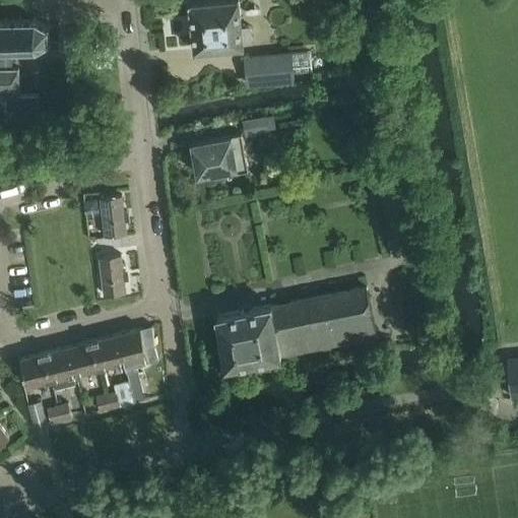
[(194,52),(243,48),(238,0),(218,0),(219,2),(190,4),(194,52)]
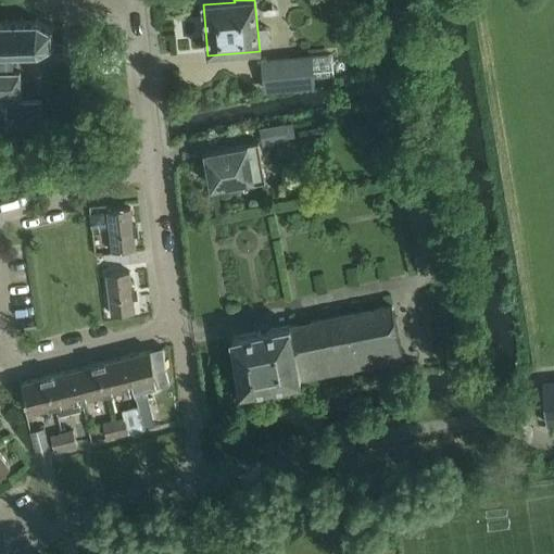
[(0,137),(5,137),(5,131),(41,131),(40,104),(17,104),(17,98),(21,98),(21,74),(12,74),(12,57),(20,57),(20,60),(23,60),(23,57),(35,57),(35,59),(38,59),(38,57),(49,49),(51,51),(53,49),(51,47),(50,34),(53,32),(52,30),(49,32),(37,24),(37,21),(34,21),(34,24),(22,24),(22,21),(19,22),(19,24),(8,25),(8,22),(4,22),(4,25),(0,24),(0,137)]
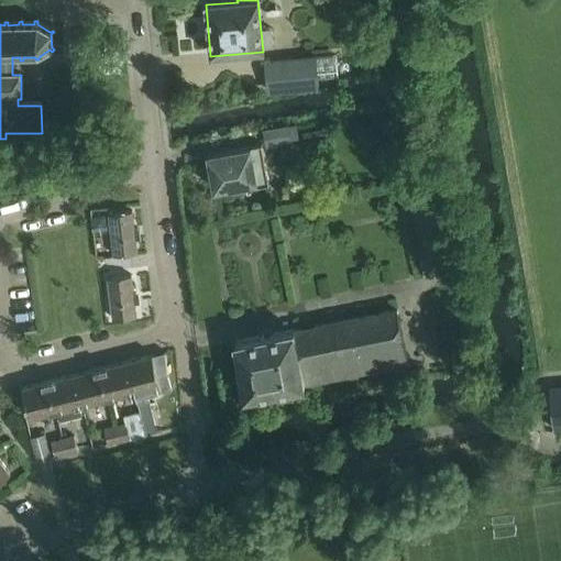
[(316,57),(290,59),(294,91),(318,89),(316,57)]
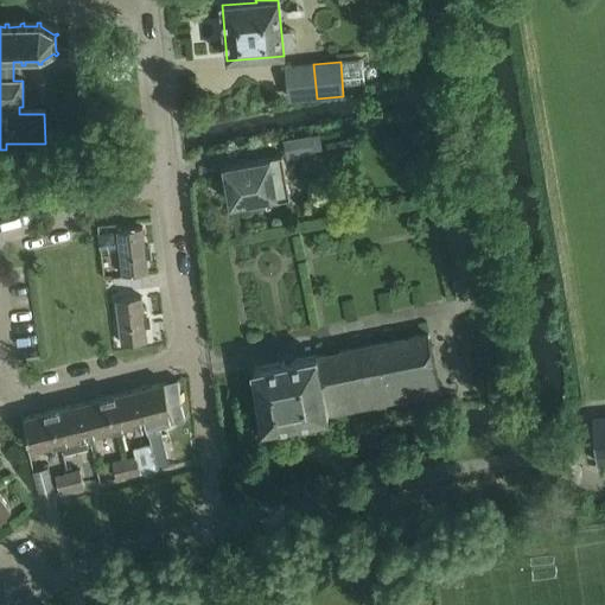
[(322,152),(319,137),(311,138),(311,137),(282,142),(286,161),(314,157),(313,153),(322,152)]
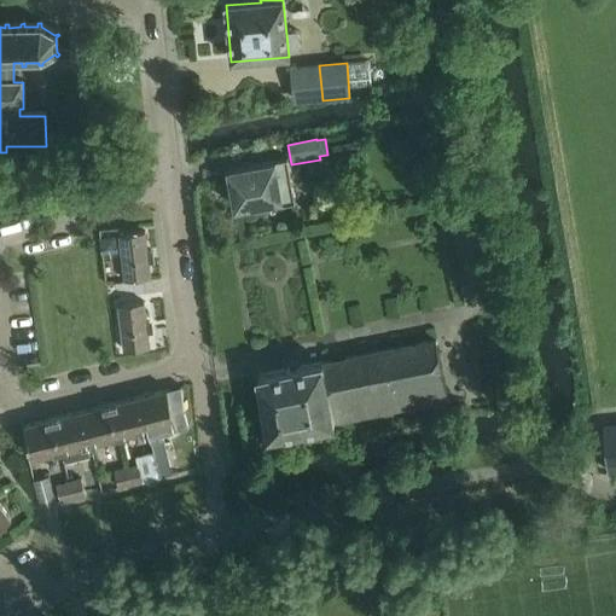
[(295,204),(286,161),(227,172),(234,210),(282,202),(283,207),(295,204)]
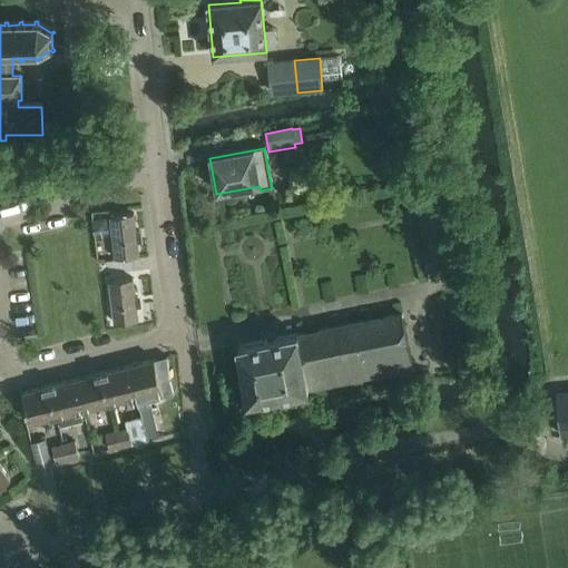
[(135,234),(133,216),(109,219),(115,261),(138,258),(136,243),(139,243),(137,233),(135,234)]
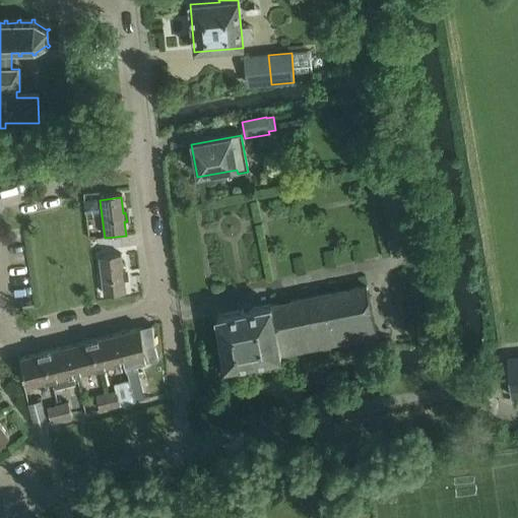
[(96,200),(83,202),(84,211),(98,209),(96,200)]
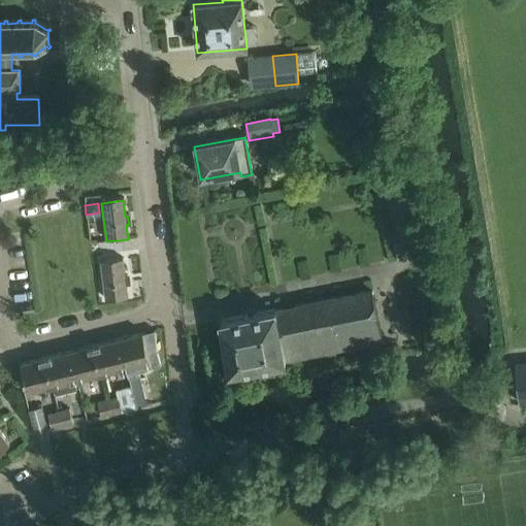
[(124,276),(122,260),(101,263),(105,302),(127,299),(127,296),(125,286),(128,285),(127,276),(124,276)]
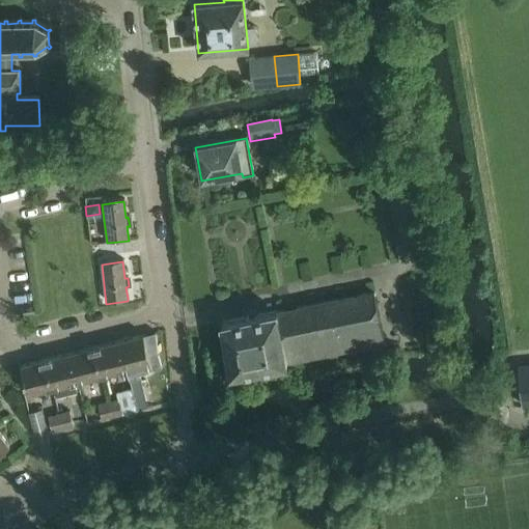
[(229,378),(384,346),(373,294),(319,304),(221,324),(229,378)]
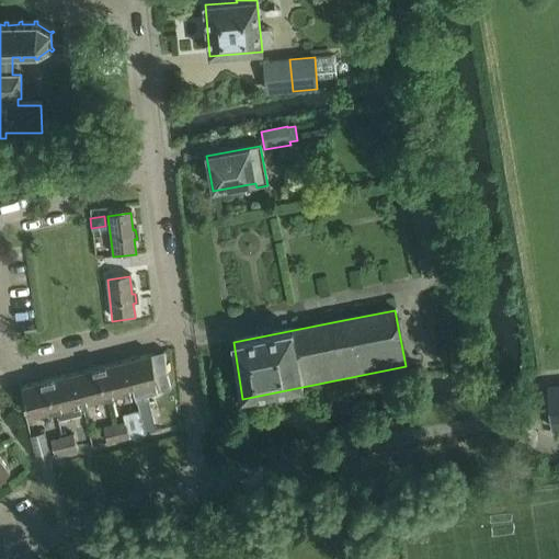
[(170,389),(166,375),(163,353),(151,356),(151,355),(125,362),(133,391),(132,391),(136,405),(136,403),(145,436),(157,433),(147,396),(170,389)]
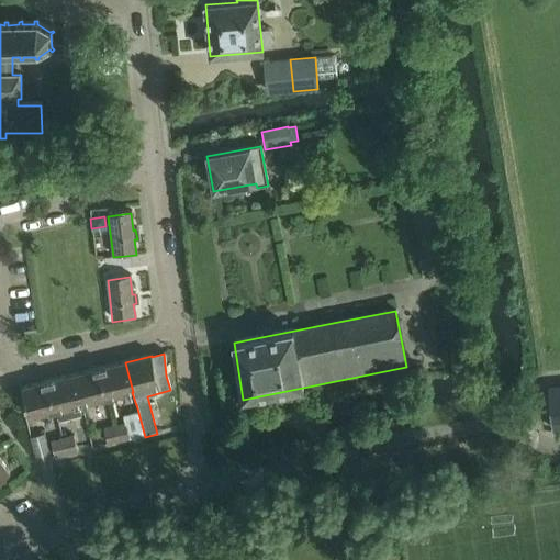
[(107,400),(132,392),(133,392),(125,362),(98,370),(107,400)]
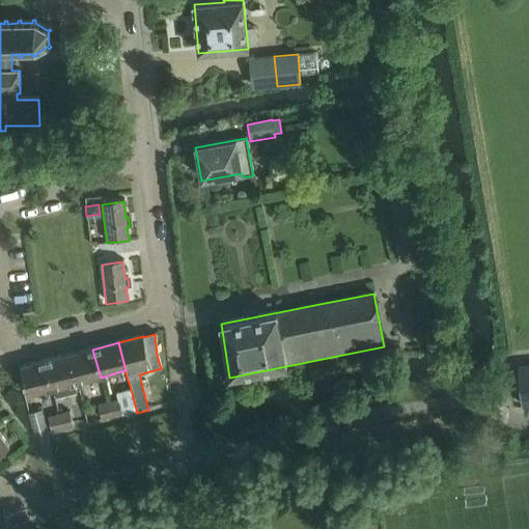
[(78,384),(101,378),(92,350),(70,356),(78,384)]
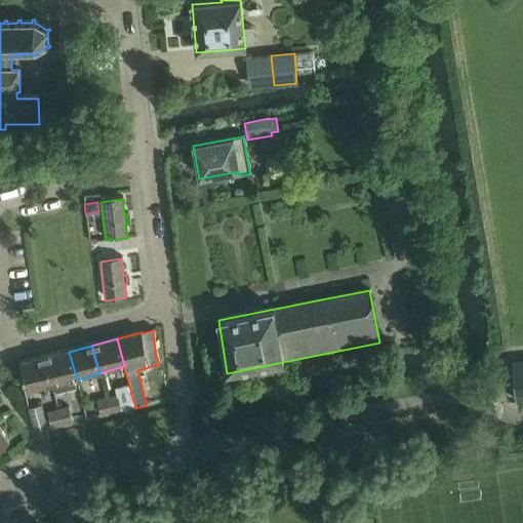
[(52,386),(77,379),(69,352),(45,358),(52,386)]
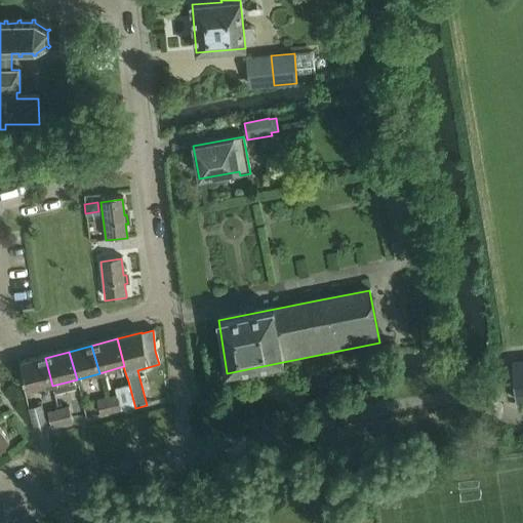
[(28,392),(52,386),(45,358),(19,364),(28,392)]
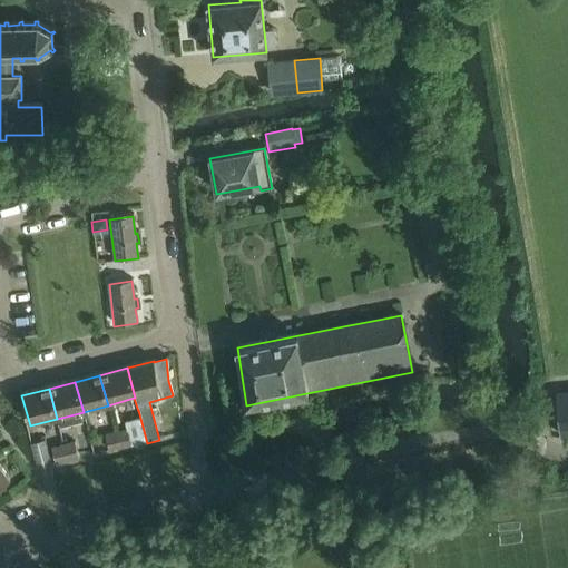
[(567,391),(555,393),(559,437),(567,436),(567,391)]
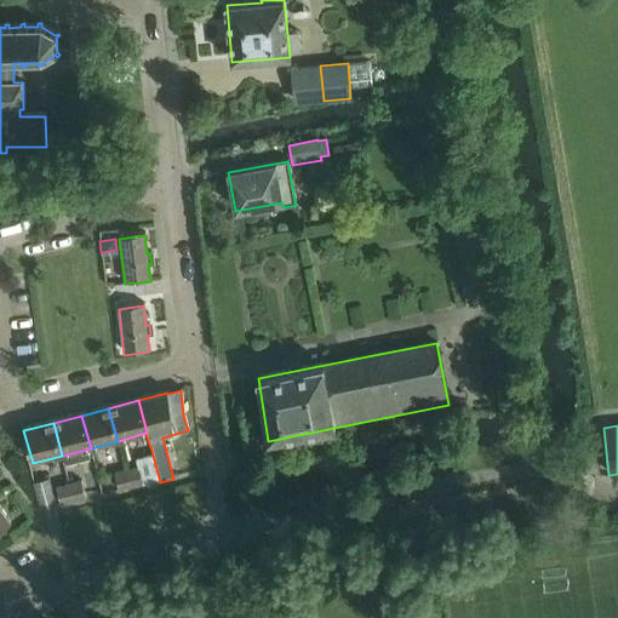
[(119,492),(126,491),(142,486),(155,484),(149,458),(136,462),(137,468),(125,471),(114,474),(119,492)]
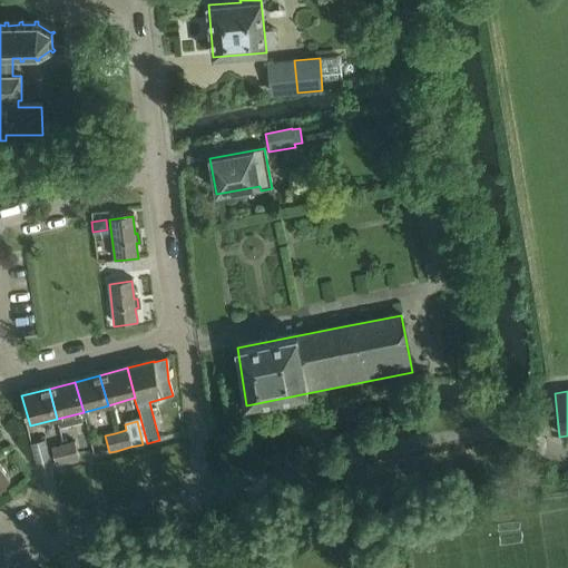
[(37,473),(51,470),(43,442),(30,446),(35,463),(37,473)]
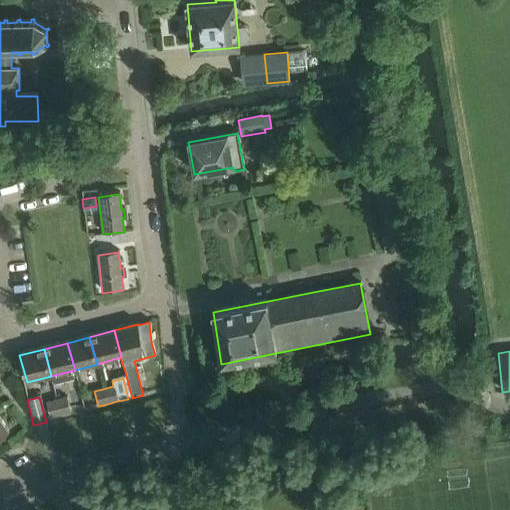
[(50,418),(70,414),(67,398),(47,402),(50,418)]
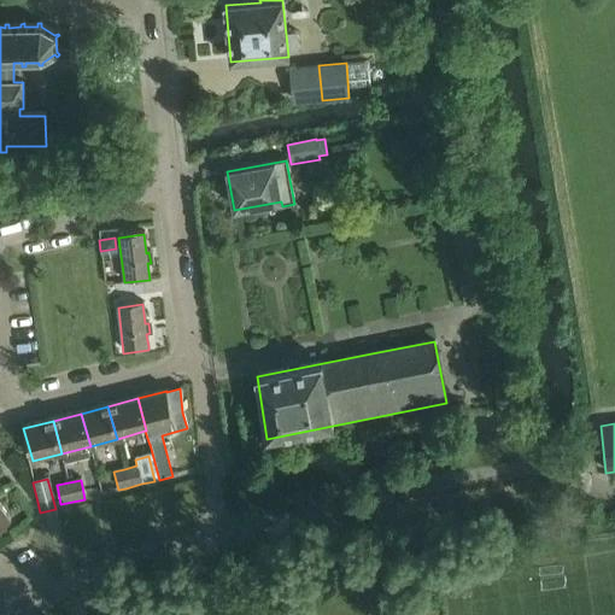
[(0,529),(11,522),(0,508),(0,529)]
